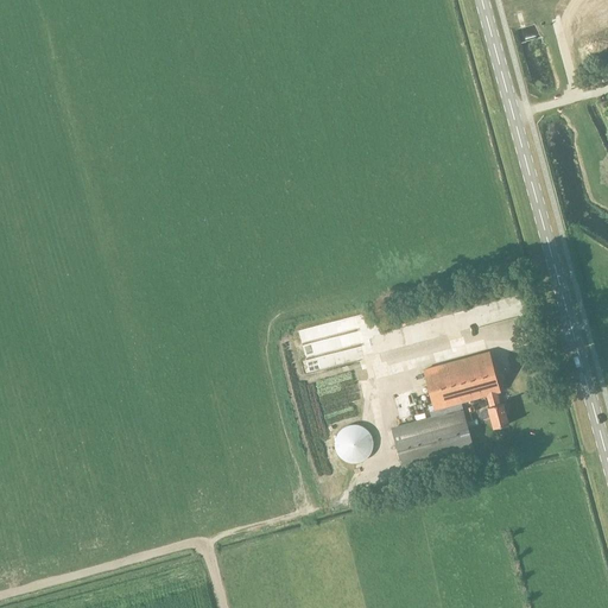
[(584,10),(586,17),(602,13),(600,6),(584,10)]
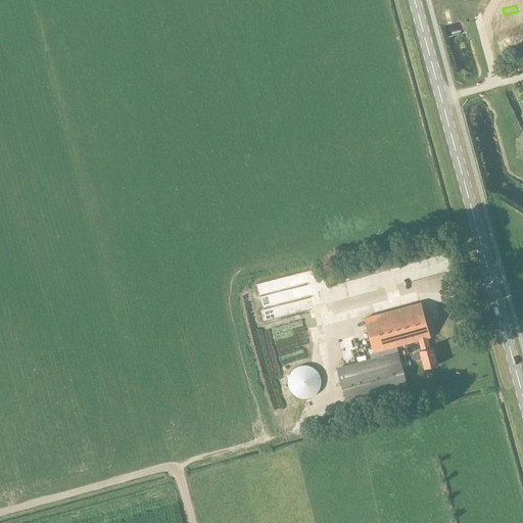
[(374,352),(395,346),(418,339),(421,349),(419,350),(424,368),(437,364),(432,346),(430,347),(427,337),(429,336),(420,302),(364,319),(372,348),(374,352)]
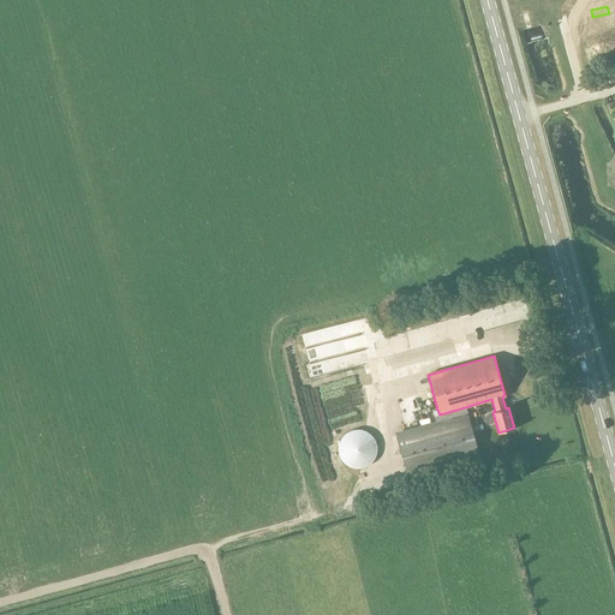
[(440,415),(437,410),(433,411),(435,421),(394,433),(408,483),(481,463),(465,407),(440,415)]
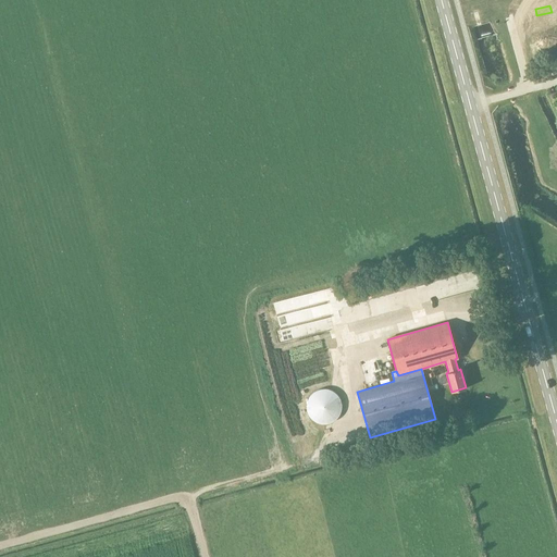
[(342,409),(342,408),(342,407),(342,405),(341,403),(341,401),(339,399),(338,398),(338,397),(336,395),(335,394),(334,393),(333,393),(331,392),(330,391),(327,391),(326,391),(324,390),(323,391),(321,391),(319,391),(318,392),(316,393),(314,393),(313,394),(311,395),(310,396),(309,398),(308,399),(307,401),(307,403),(307,405),(306,406),(306,407),(306,408),(306,409),(306,411),(307,413),(307,415),(308,417),(309,418),(309,419),(311,420),(312,421),(313,422),(314,423),(317,424),(318,424),(320,425),(322,425),(323,425),(324,425),(326,425),(327,425),(330,425),(331,424),(332,423),(334,423),(335,421),(336,420),(338,419),(338,418),(339,417),(339,416),(341,415),(341,412),(342,411),(342,409)]
